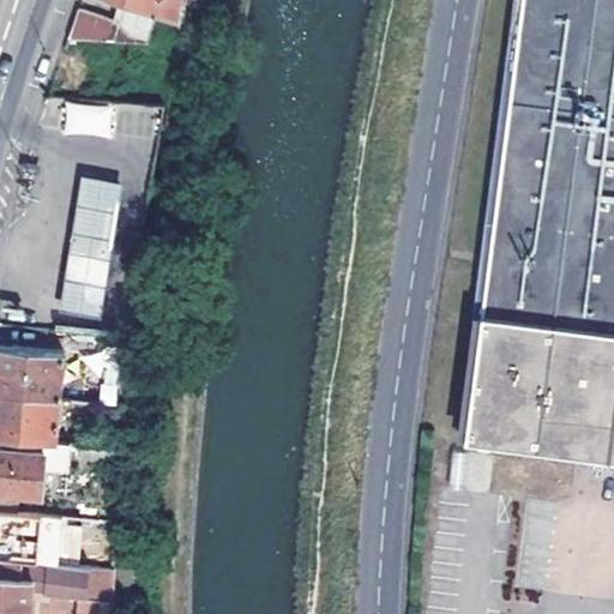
[(187,0),(118,0),(126,4),(119,22),(80,8),(67,43),(149,43),(157,12),(184,20),(187,0)]
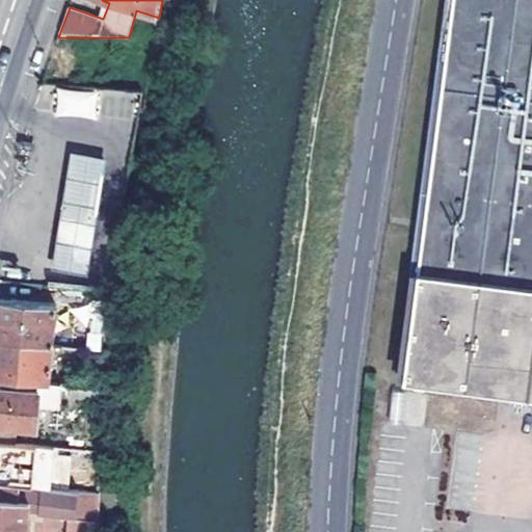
[(531,0),(449,0),(403,380),(531,396),(531,0)]
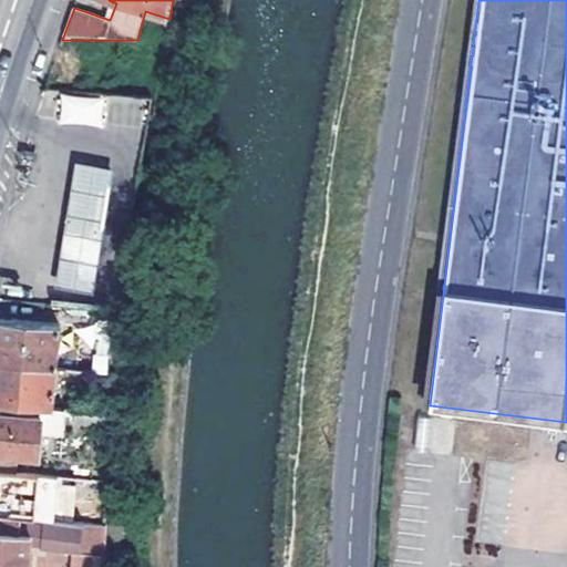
[(60,125),(104,125),(104,95),(60,95),(60,125)]
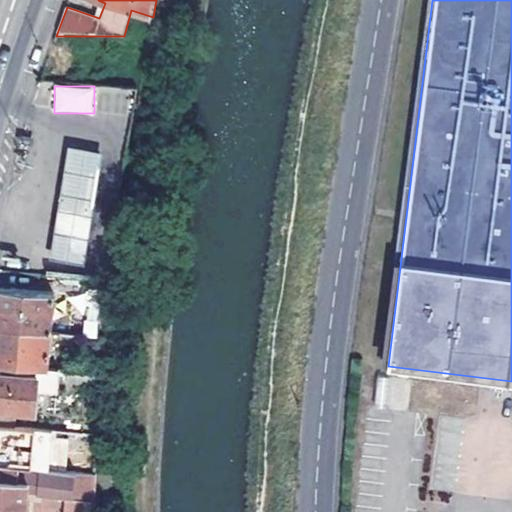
[(100,154),(68,149),(54,232),(86,238),(100,154)]
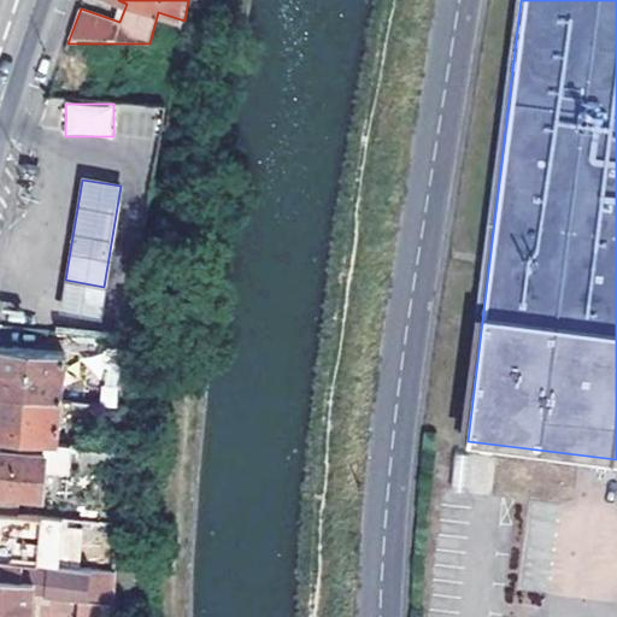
[(129,371),(130,338),(103,335),(100,369),(129,371)]
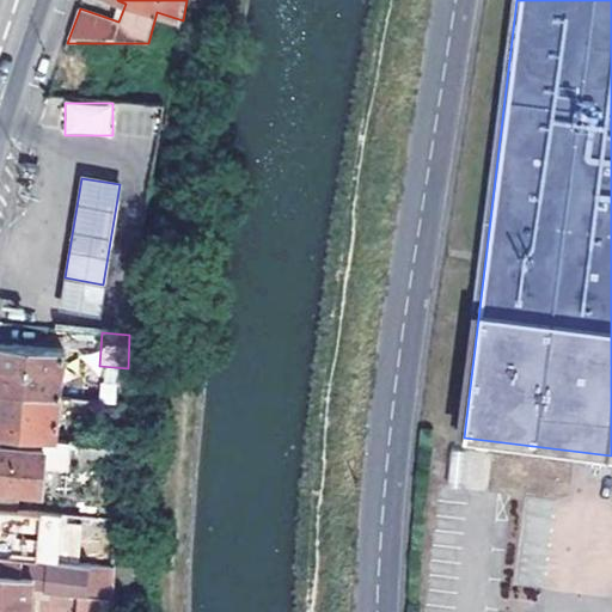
[(62,350),(0,344),(0,390),(59,396),(62,350)]
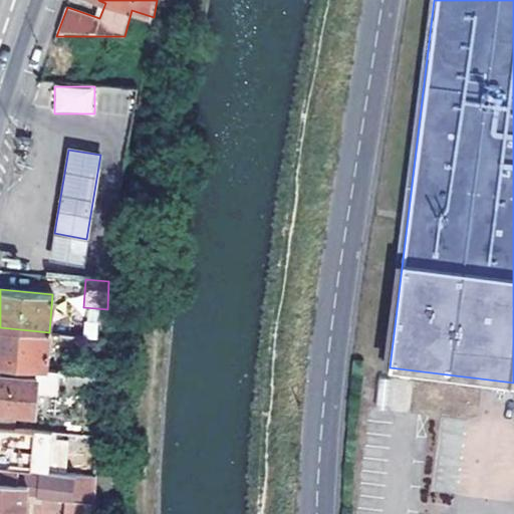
[(48,343),(49,332),(0,327),(0,364),(46,368),(48,343)]
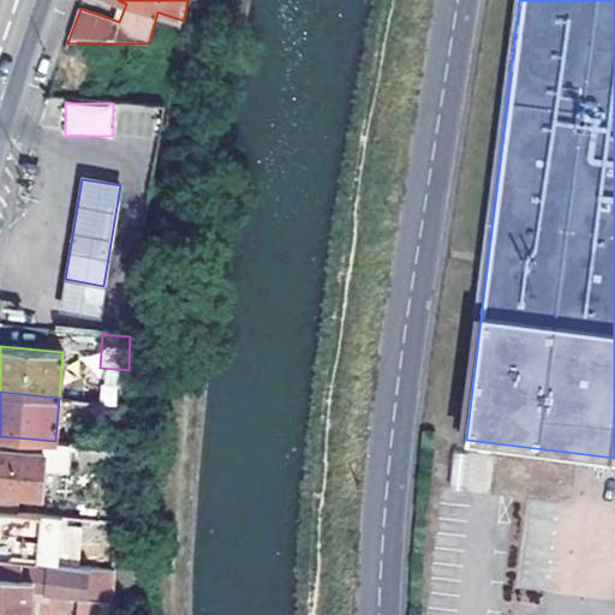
[(59,398),(58,411),(91,413),(93,400),(59,398)]
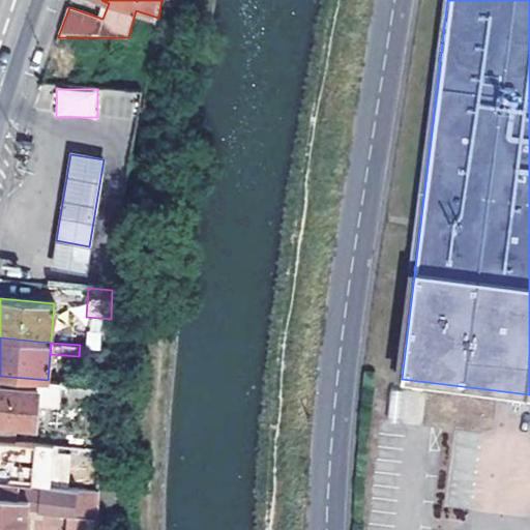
[(41,387),(0,384),(0,438),(19,440),(20,422),(39,423),(41,387)]
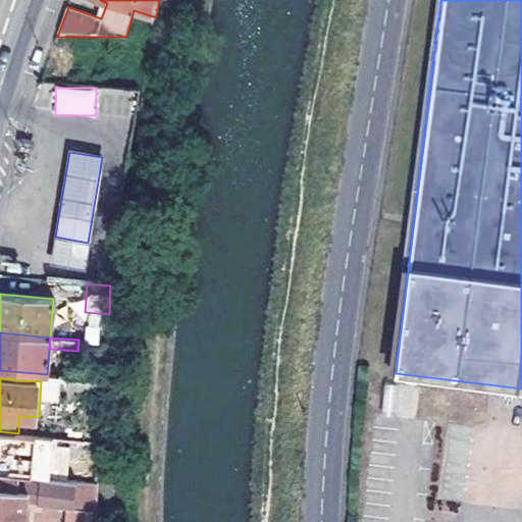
[(382,414),(448,419),(446,441),(472,444),(474,422),(484,423),(486,393),(454,390),(454,389),(385,383),(382,414)]
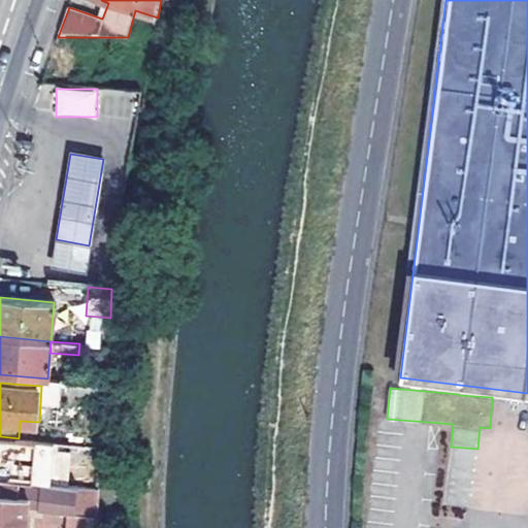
[(0,527),(30,527),(33,506),(43,506),(43,509),(100,514),(102,488),(0,479),(0,527)]
